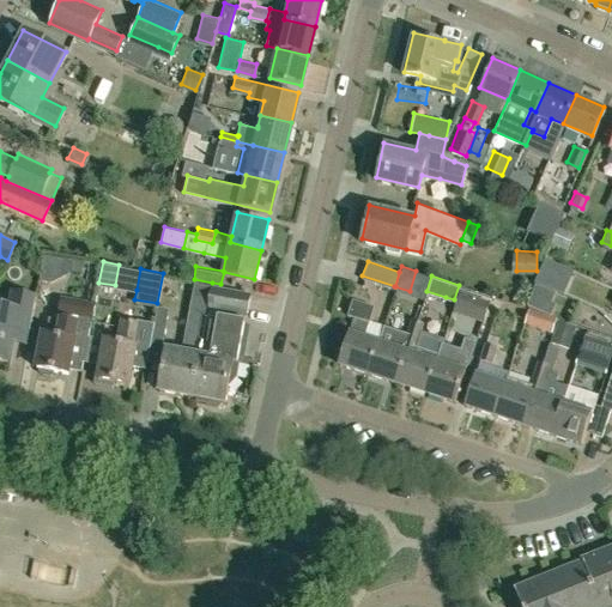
[(192,394),(204,325),(207,305),(212,284),(194,280),(181,348),(165,346),(158,387),(192,394)]
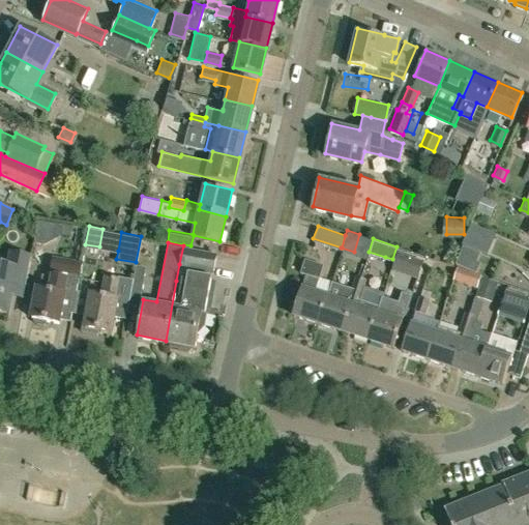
[(480,257),(476,255),(479,250),(462,242),(454,261),(475,269),(480,257)]
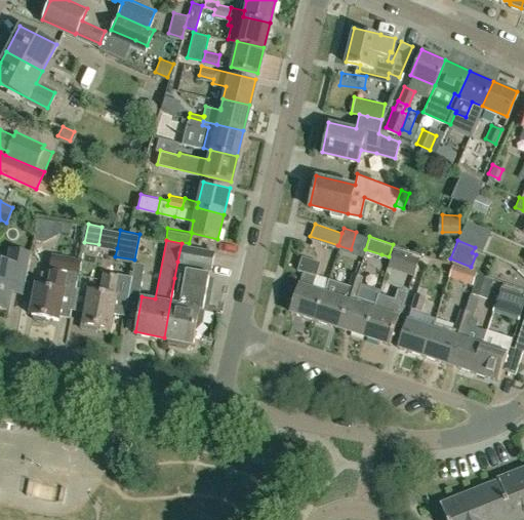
[(213,249),(182,243),(177,262),(210,268),(213,249)]
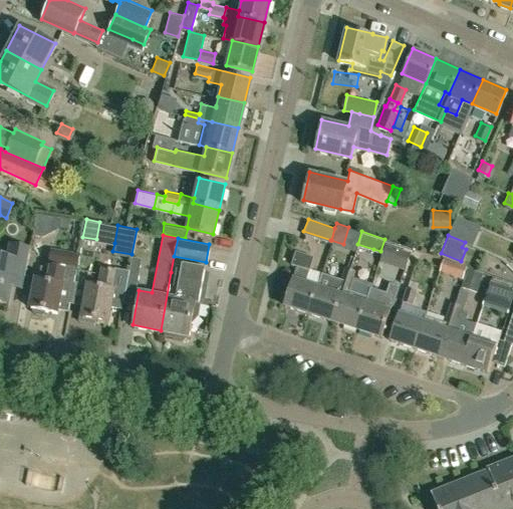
[(431,249),(436,244),(433,241),(428,245),(431,249)]
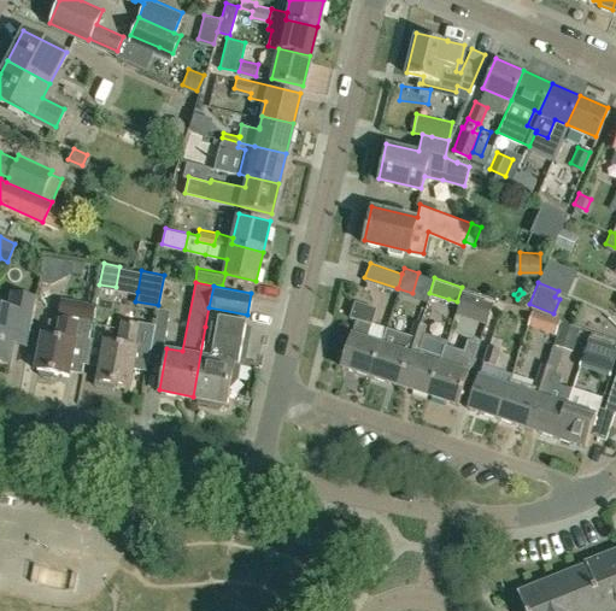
[(0,359),(10,362),(15,339),(25,341),(29,329),(35,295),(12,291),(9,309),(0,306),(0,359)]
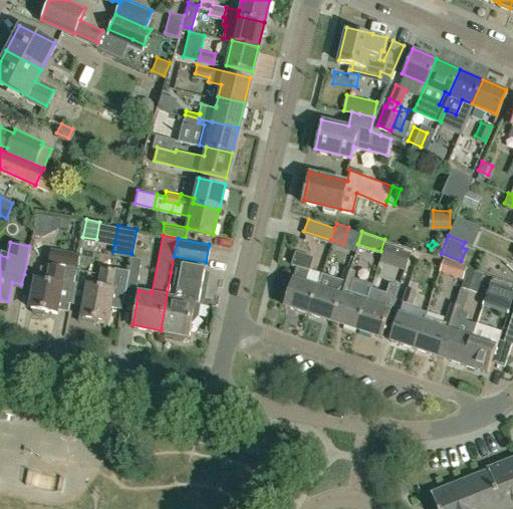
[(393,261),(397,248),(385,244),(380,258),(393,262),(393,261)]
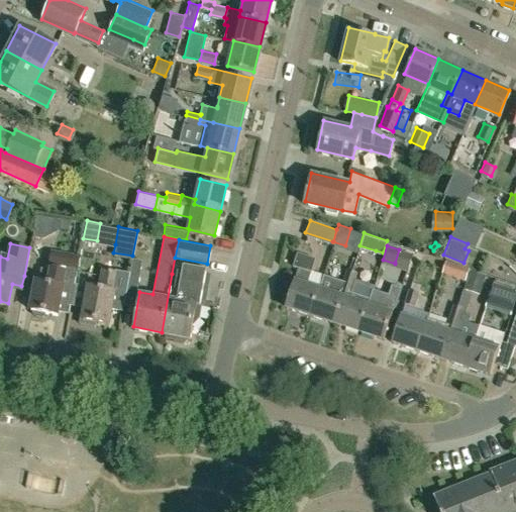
[(72,292),(80,253),(52,247),(48,260),(47,260),(46,267),(41,266),(38,280),(35,280),(35,283),(32,282),(29,284),(28,291),(30,294),(33,294),(30,308),(32,308),(32,310),(34,313),(40,314),(43,312),(43,310),(57,313),(61,290),(72,292)]
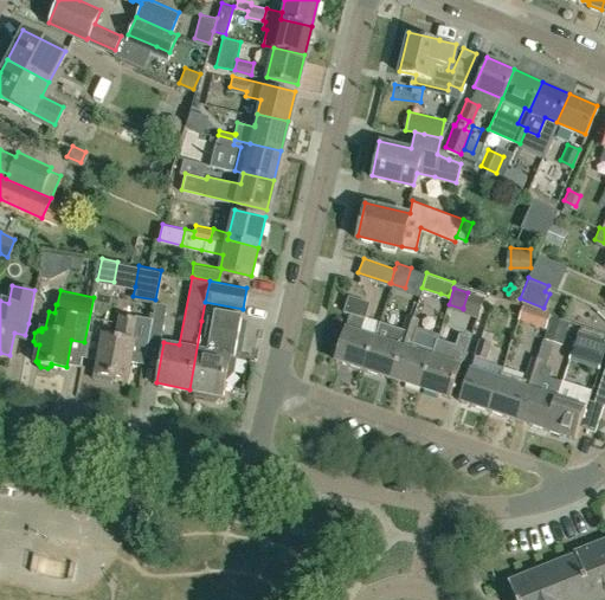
[(334,357),(364,367),(373,336),(378,320),(365,315),(365,316),(360,315),(366,300),(348,294),(342,310),(349,311),(343,328),(345,328),(341,336),(334,357)]
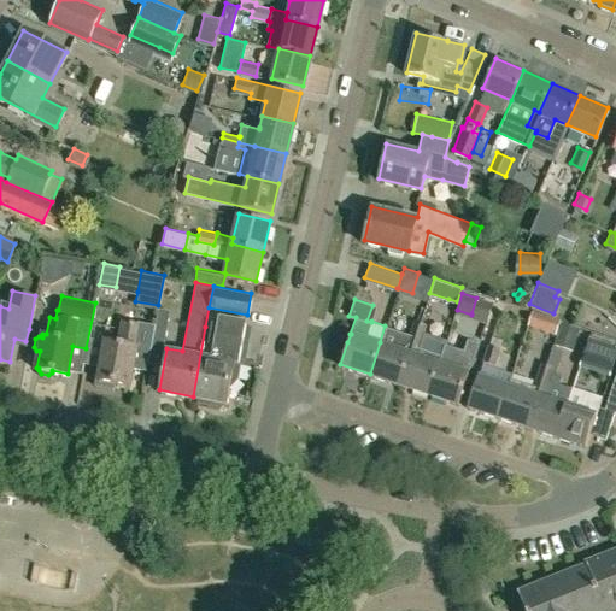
[(555,332),(559,317),(532,307),(527,322),(555,332)]
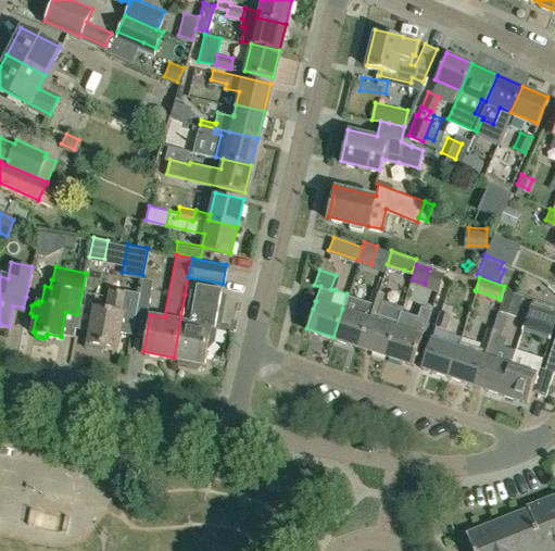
[(427,321),(431,307),(438,287),(425,283),(425,284),(418,302),(420,302),(415,317),(410,315),(404,329),(395,326),(386,354),(412,363),(420,335),(421,335),(426,321),(427,321)]
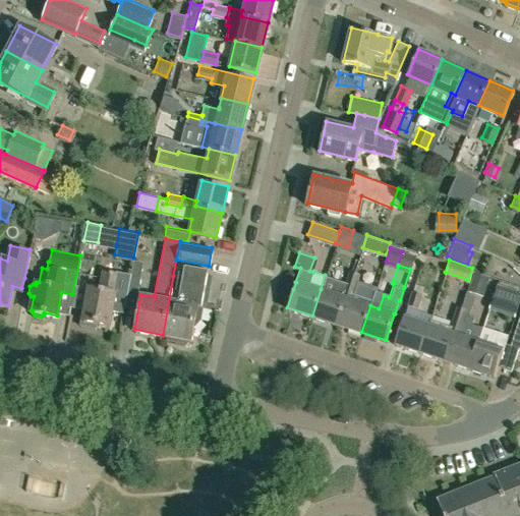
[(207,305),(213,273),(208,272),(208,270),(184,266),(182,278),(173,276),(163,335),(174,337),(176,342),(184,343),(188,339),(191,340),(194,324),(198,318),(201,304),(207,305)]
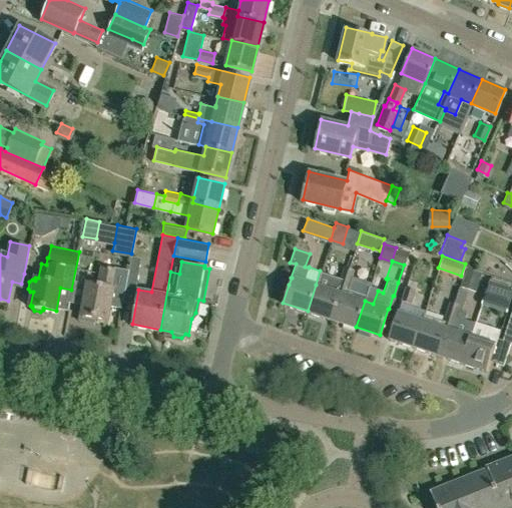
[(341,278),(349,281),(354,267),(345,265),(341,277),(341,278)]
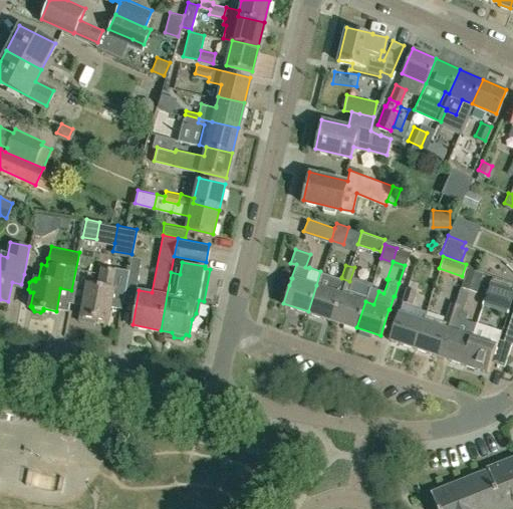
[(482,270),(467,265),(461,284),(476,289),(482,270)]
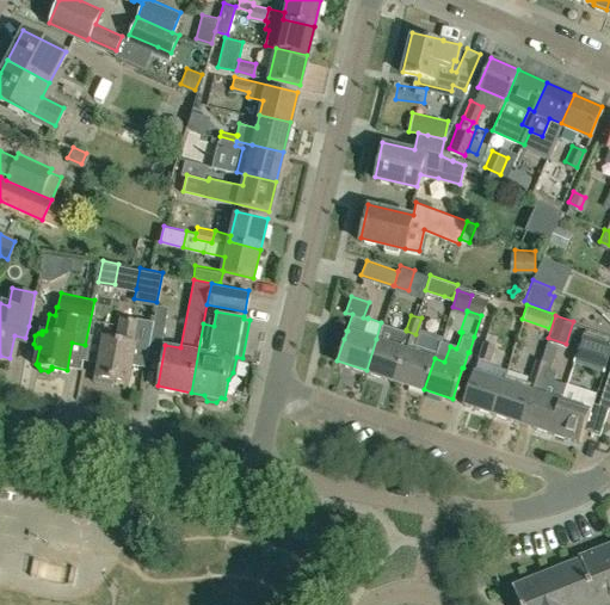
[(148,344),(135,341),(139,320),(121,316),(117,339),(105,337),(100,360),(97,360),(93,378),(112,382),(112,377),(128,381),(131,362),(145,364),(147,351),(148,344)]
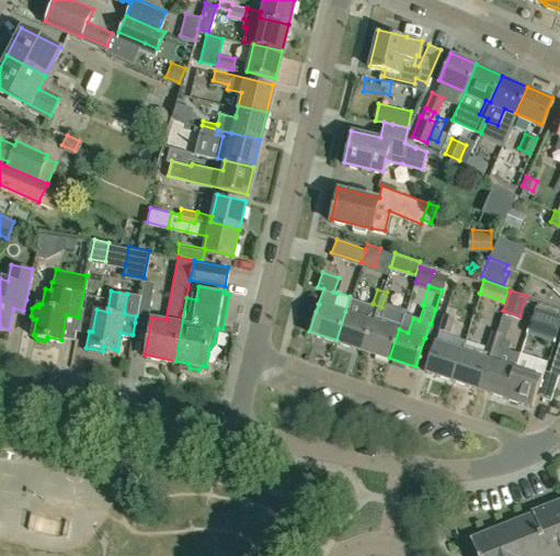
[(137,311),(136,316),(147,318),(151,297),(140,295),(137,311)]
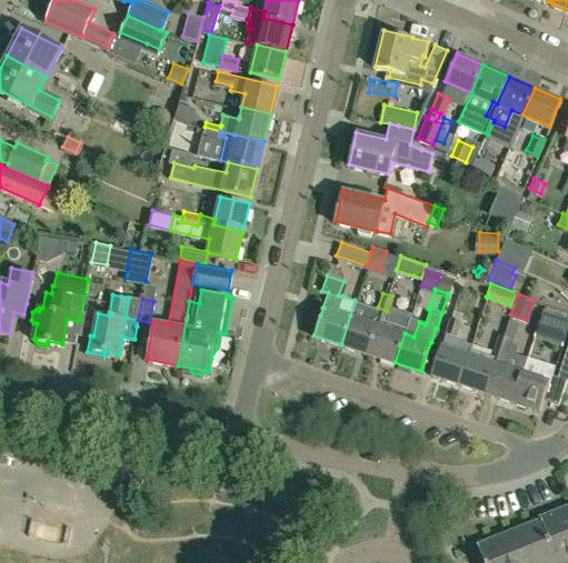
[(378,307),(355,300),(350,315),(341,344),(367,353),(377,324),(381,325),(385,319),(387,311),(378,308),(378,307)]
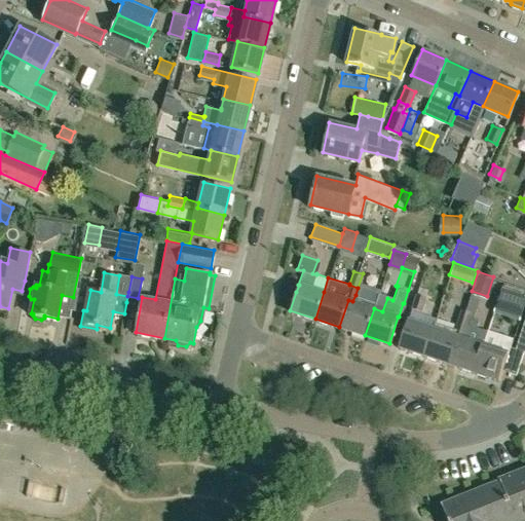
[(523,304),(524,298),(524,292),(501,285),(497,296),(523,304)]
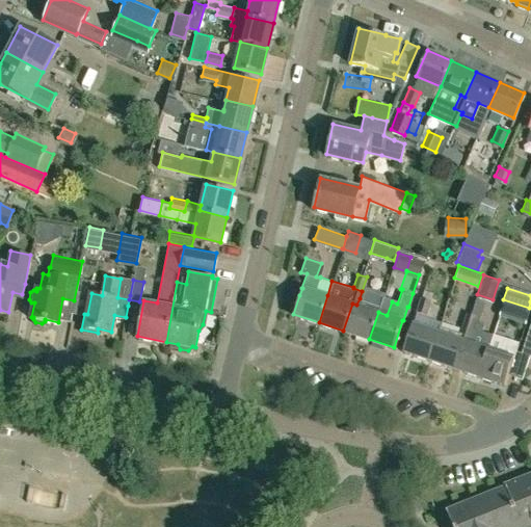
[(416,310),(426,313),(431,298),(420,294),(420,295),(415,310),(416,310)]
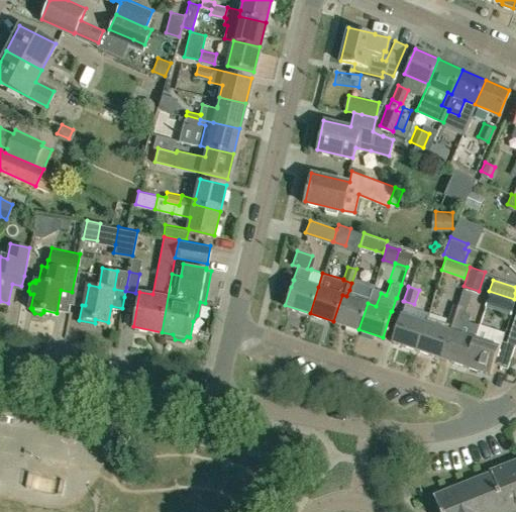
[(370,297),(349,290),(346,296),(342,295),(333,321),(358,329),(368,303),(370,297)]
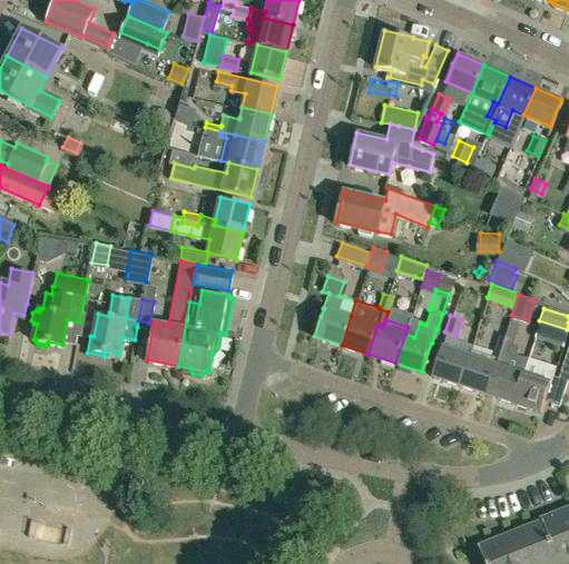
[(527,357),(513,353),(516,345),(512,344),(514,337),(504,334),(499,332),(494,347),(504,350),(500,365),(494,364),(486,392),(513,401),(527,357)]
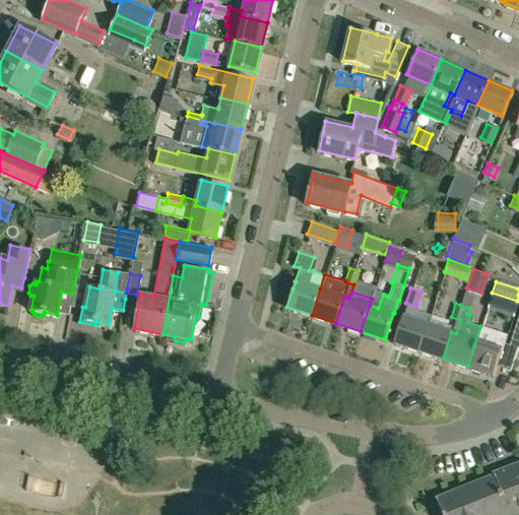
[(518,310),(509,341),(509,342),(517,345),(518,345),(518,310)]
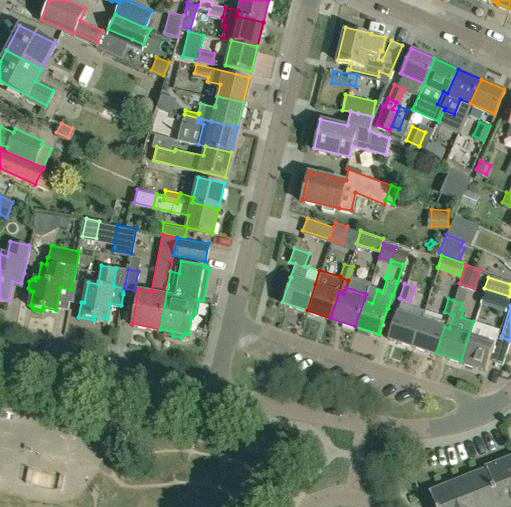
[(388,336),(409,343),(418,318),(396,311),(388,336)]
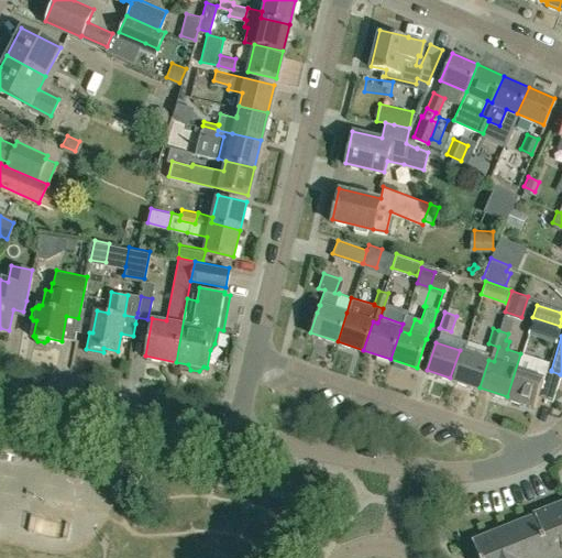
[(460,350),(450,378),(480,387),(488,360),(494,361),(498,347),(488,343),(486,350),(465,343),(463,351),(460,350)]
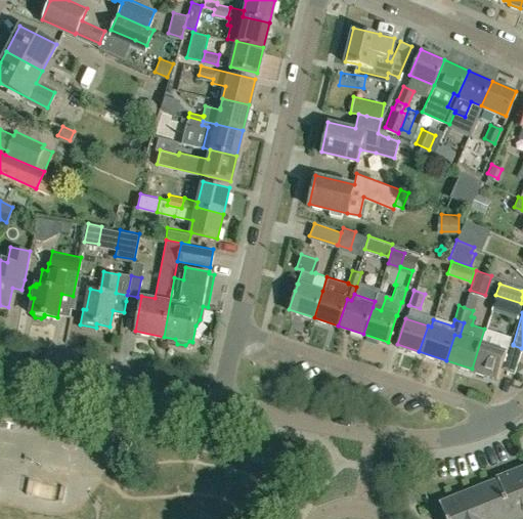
[(485,327),(484,329),(472,369),(496,377),(499,366),(508,343),(510,336),(485,327)]
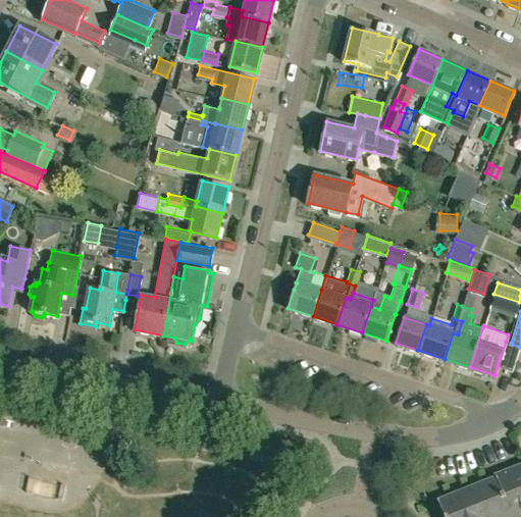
[(520,516),(520,462),(496,473),(497,476),(438,499),(445,516),(520,516)]
